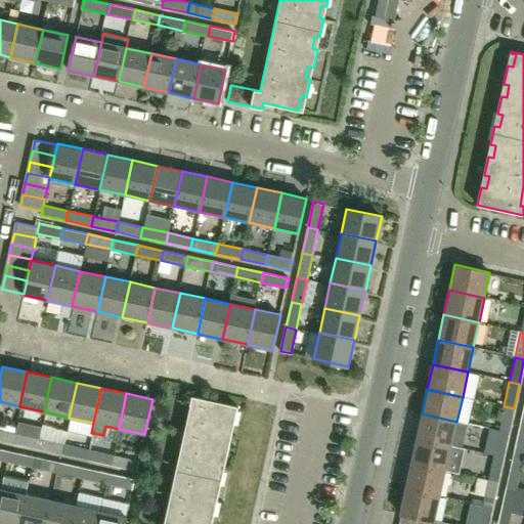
[(206,523),(209,514),(214,515),(218,497),(213,495),(215,484),(220,485),(224,467),(219,466),(222,453),(227,454),(231,436),(226,435),(229,423),(234,424),(237,406),(192,396),(164,523),(206,523)]
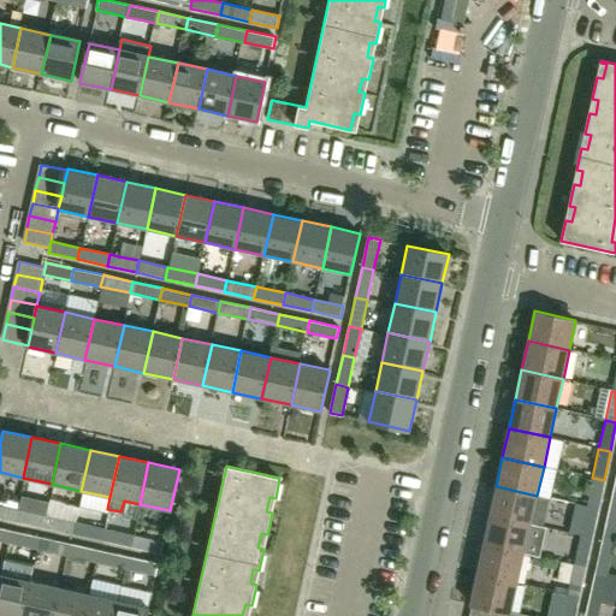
[(592,478),(586,507),(597,510),(604,480),(592,478)]
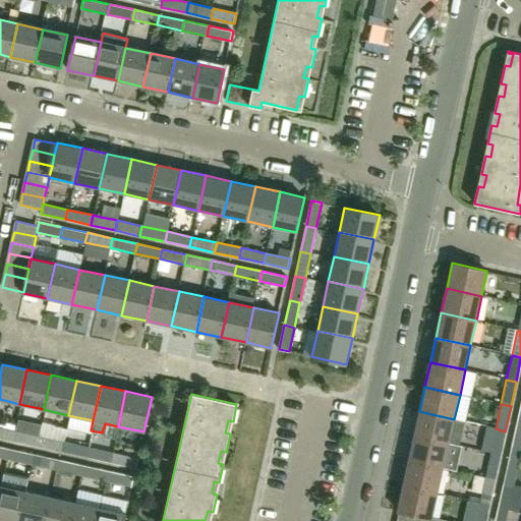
[(419,411),(414,437),(449,444),(460,447),(465,421),(454,419),(419,411)]
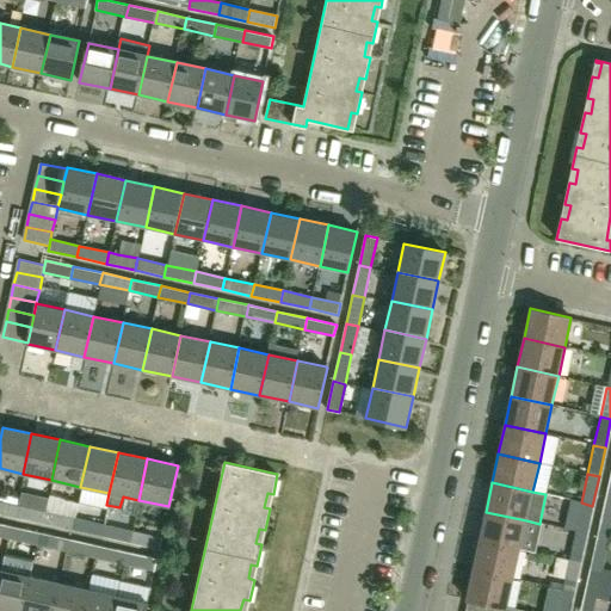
[(0,513),(13,517),(16,505),(0,501),(0,513)]
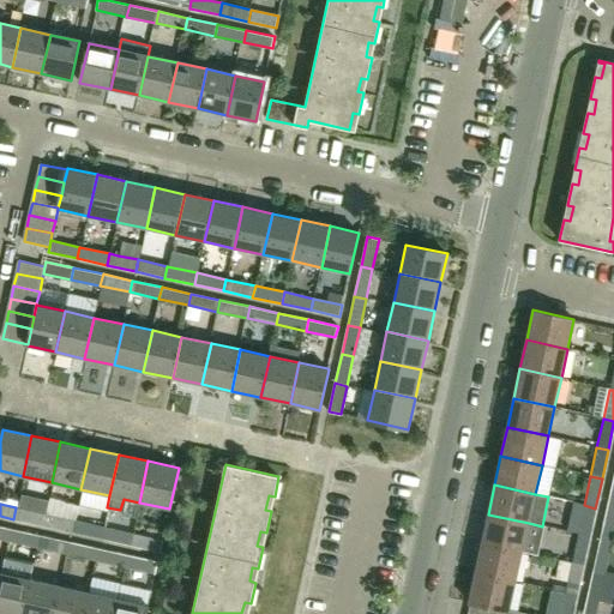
[(589,537),(595,509),(584,505),(577,534),(589,537)]
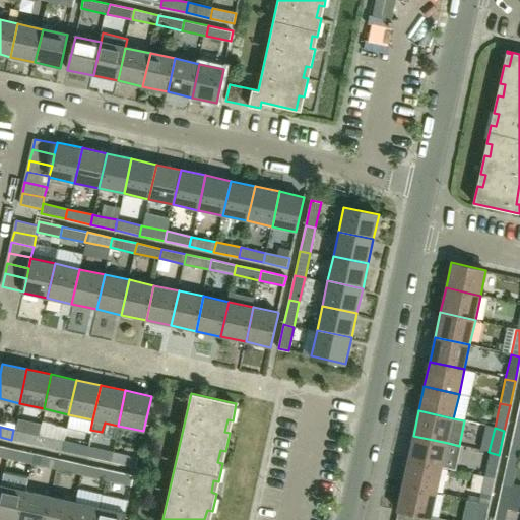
[(11,440),(36,446),(38,436),(13,430),(11,440)]
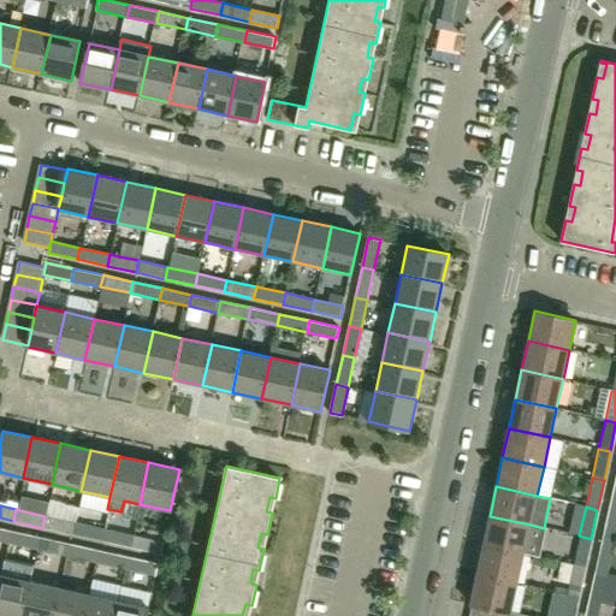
[(614,545),(615,535),(615,515),(609,514),(603,543),(614,545)]
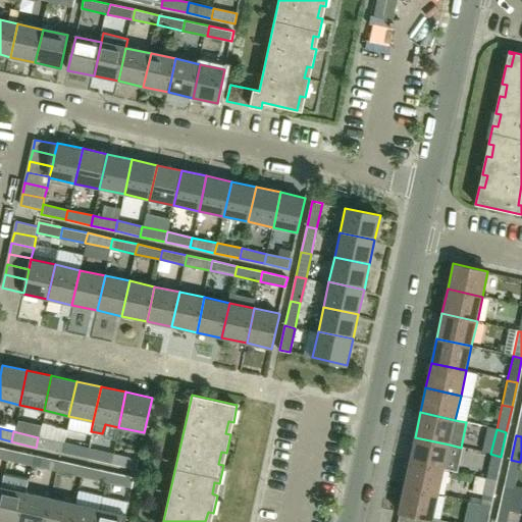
[(36,448),(61,453),(63,442),(38,437),(36,448)]
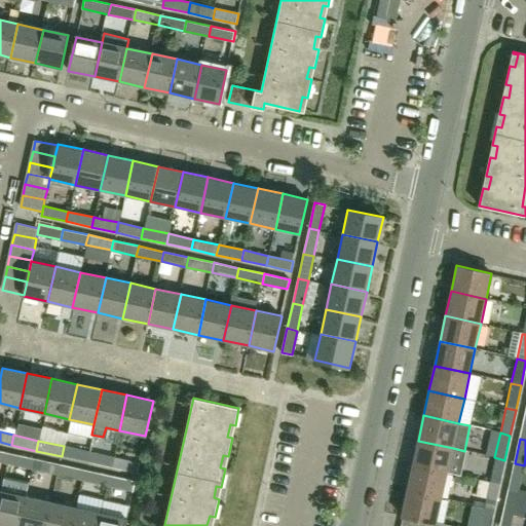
[(453,448),(418,441),(412,465),(447,473),(453,448)]
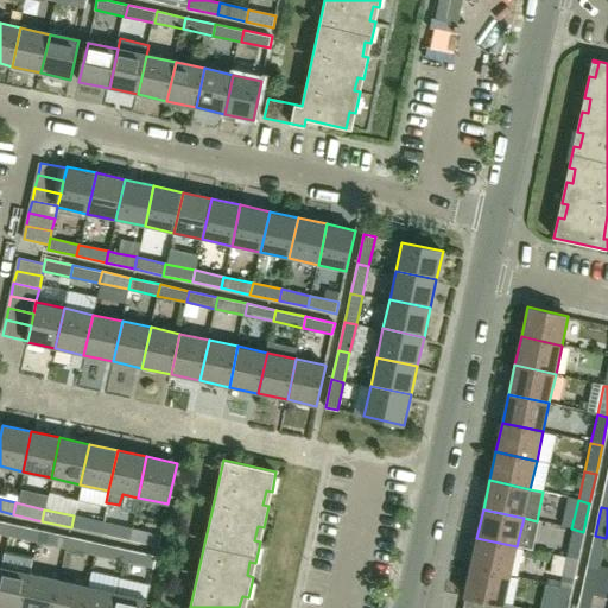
[(102,523),(74,515),(71,527),(100,533),(102,523)]
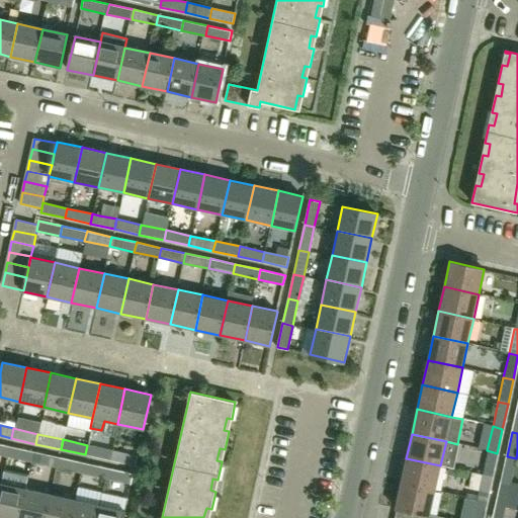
[(0,454),(7,456),(10,446),(0,443),(0,454)]
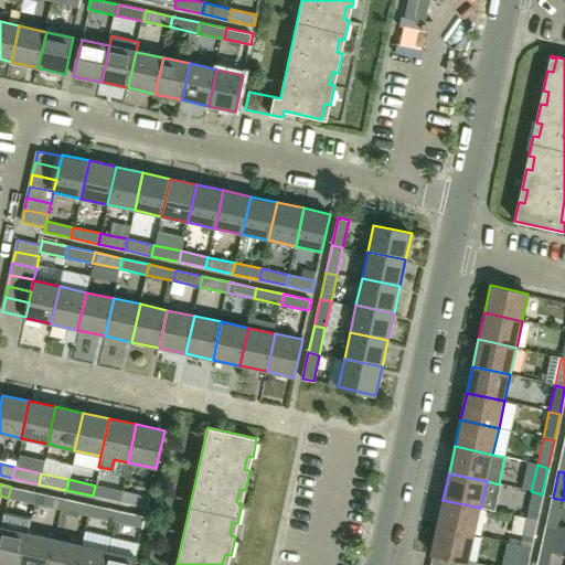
[(95,486),(93,496),(119,502),(121,491),(95,486)]
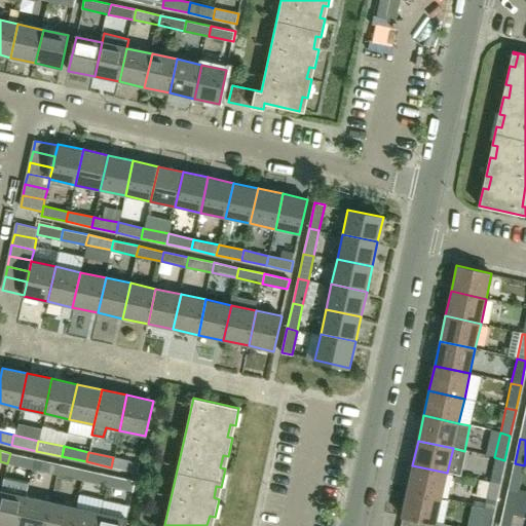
[(7,463),(32,468),(35,458),(10,453),(7,463)]
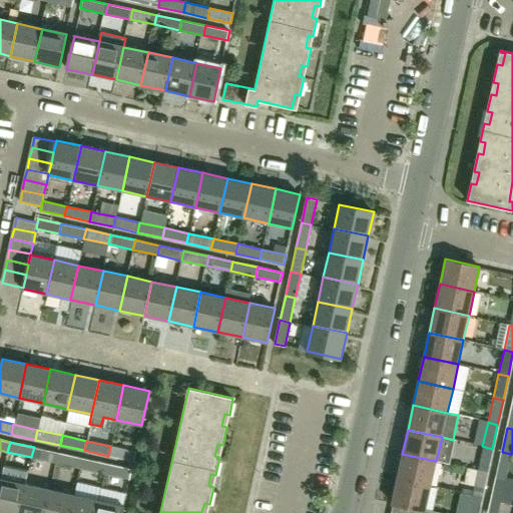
[(110,446),(108,456),(133,461),(136,452),(110,446)]
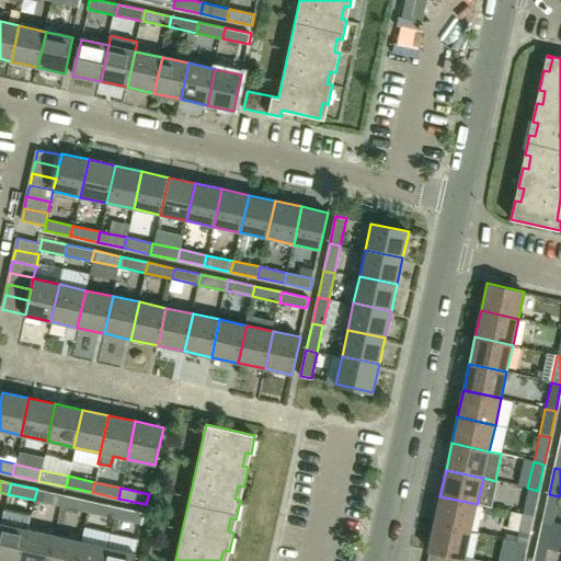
[(527,488),(522,515),(531,517),(538,491),(527,488)]
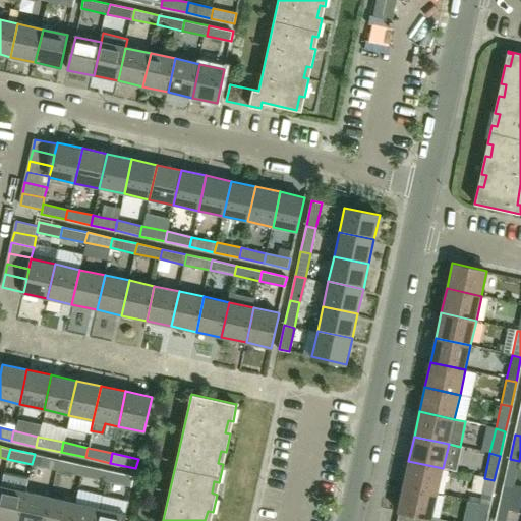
[(59,460),(35,454),(32,464),(57,470),(59,460)]
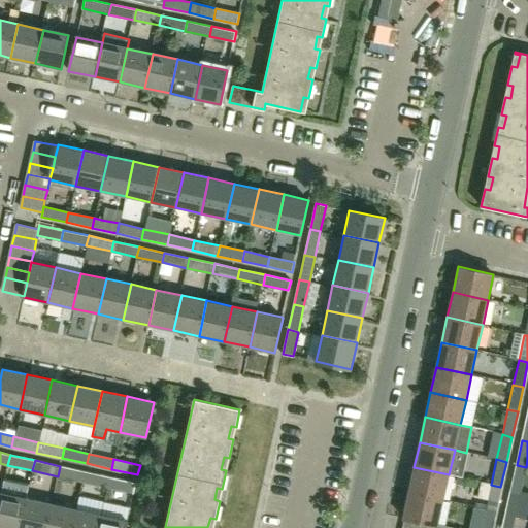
[(521,492),(526,467),(517,465),(510,490),(521,492)]
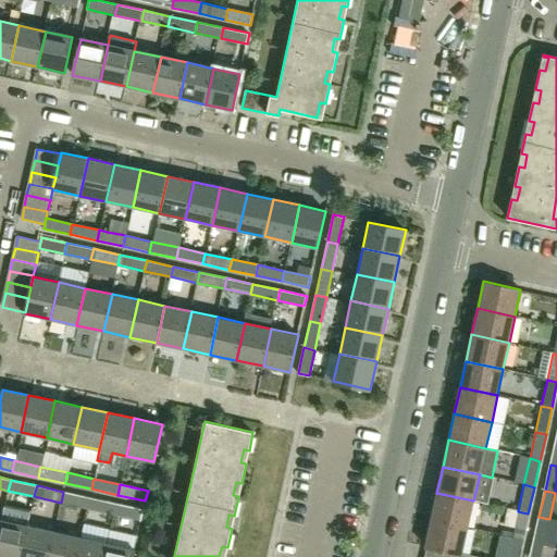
[(87,508),(89,497),(63,492),(61,503),(87,508)]
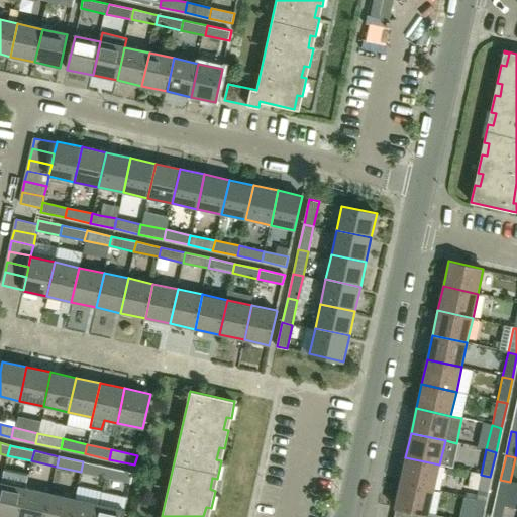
[(439,464),(405,457),(400,482),(434,490),(439,464)]
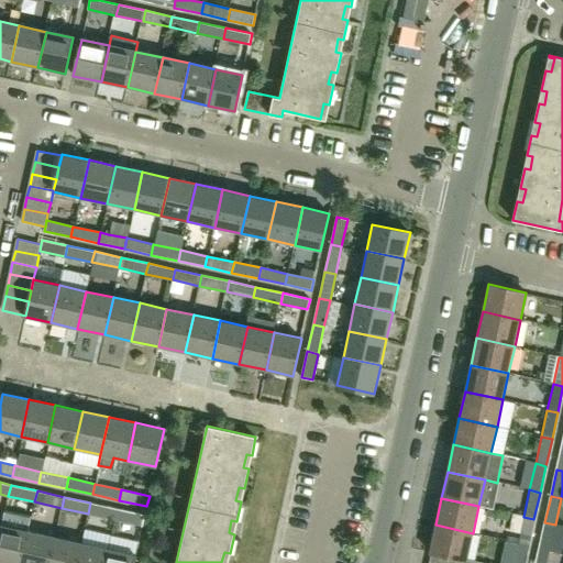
[(88,514),(114,519),(118,509),(90,503),(88,514)]
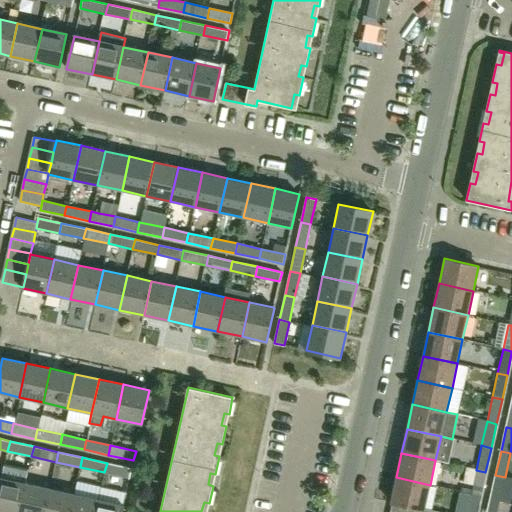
[(107,463),(104,472),(129,478),(132,468),(107,463)]
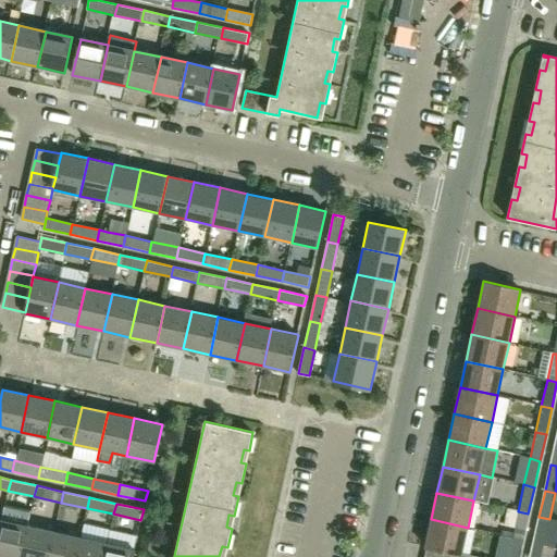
[(3,510),(2,519),(0,527),(0,556),(21,556),(28,524),(29,516),(3,510)]
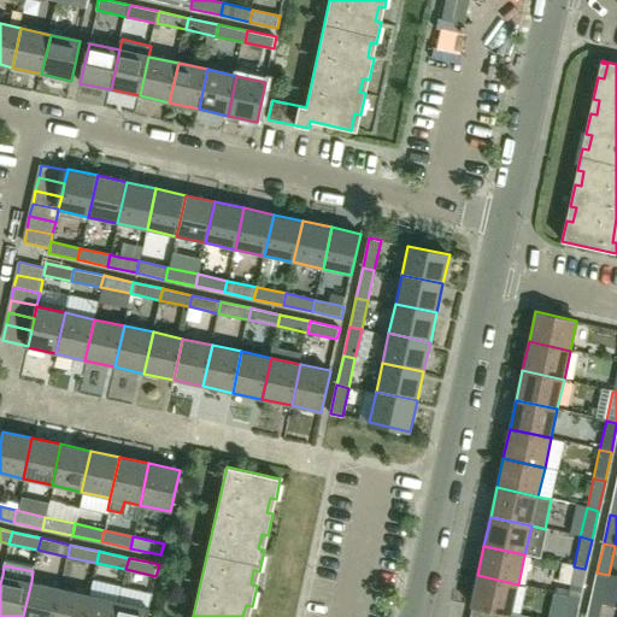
[(579,598),(585,569),(574,566),(566,595),(579,598)]
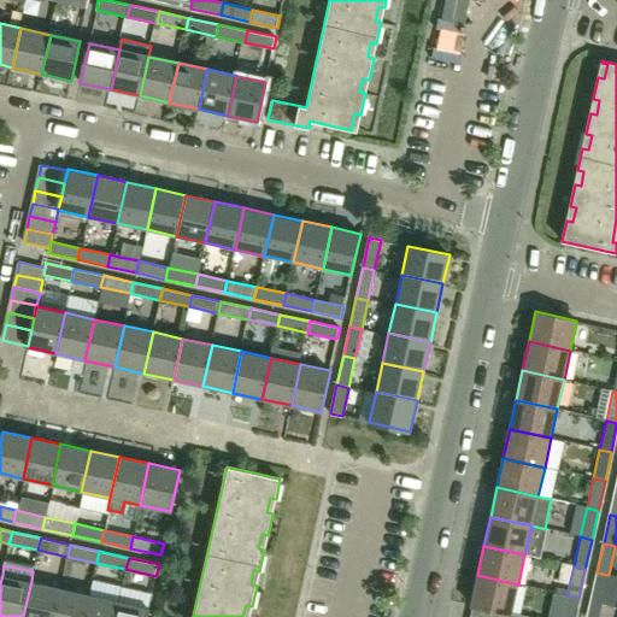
[(603,604),(609,575),(597,573),(591,601),(603,604)]
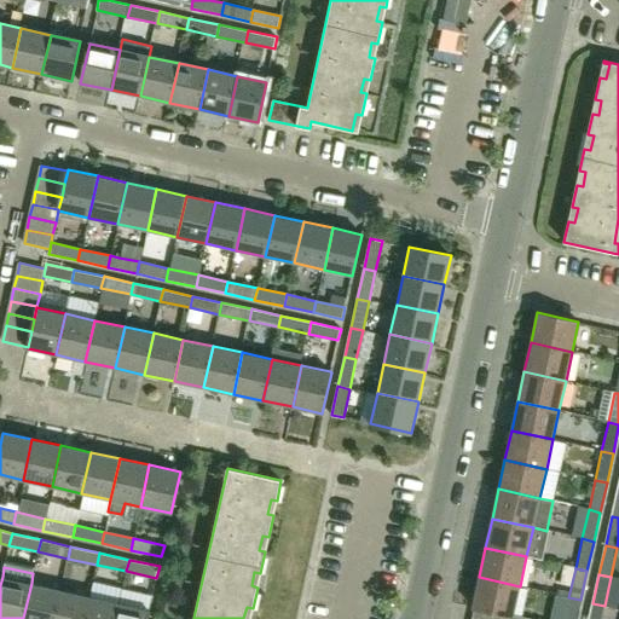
[(479,577),(472,607),(474,607),(487,611),(501,613),(513,615),(514,615),(520,586),(479,577)]
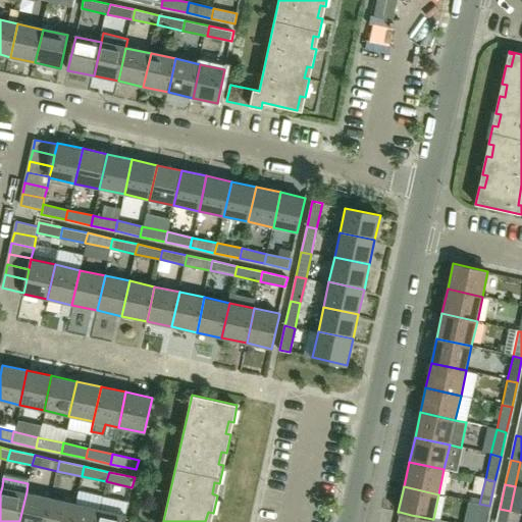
[(19,521),(45,521),(51,498),(29,492),(27,491),(19,521)]
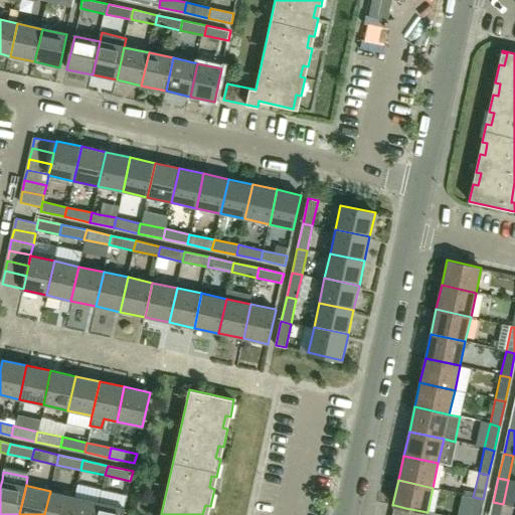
[(69,514),(74,496),(50,491),(44,514),(69,514)]
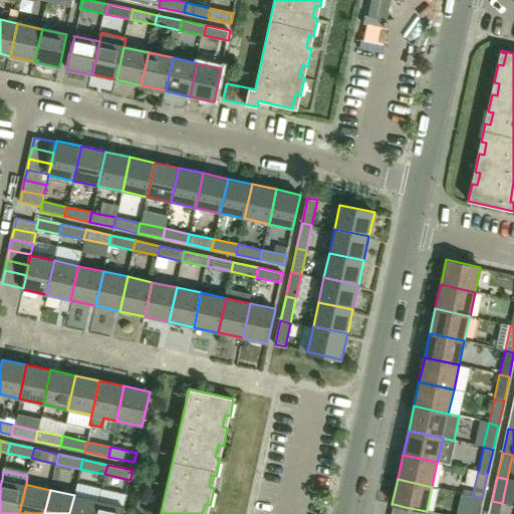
[(69,513),(95,513),(99,501),(74,495),(69,513)]
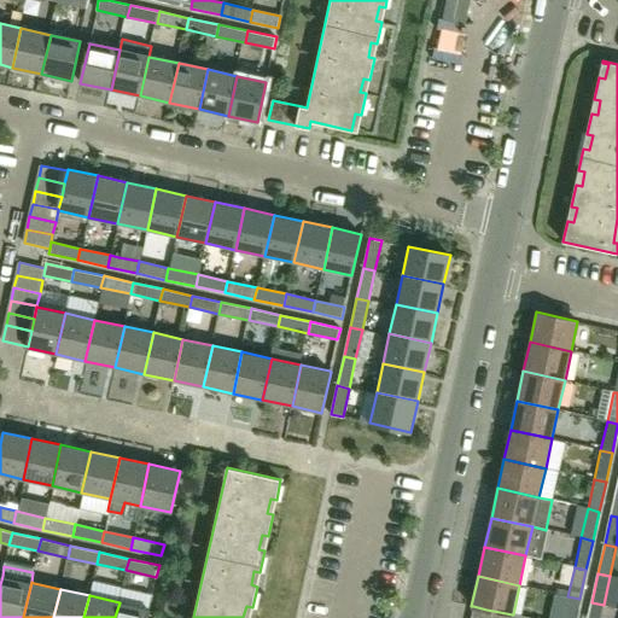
[(575,617),(579,599),(567,596),(563,617),(575,617)]
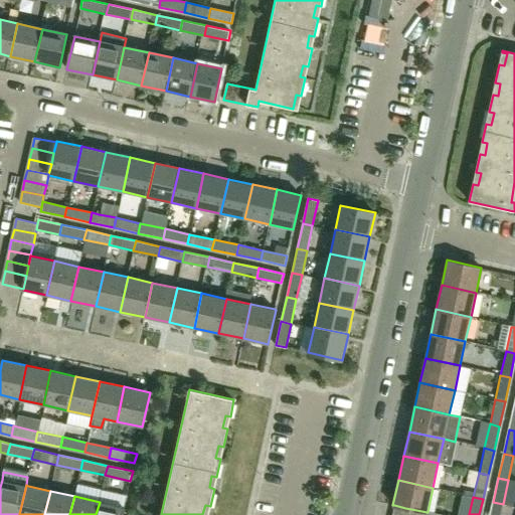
[(122,514),(125,507),(100,502),(96,514),(122,514)]
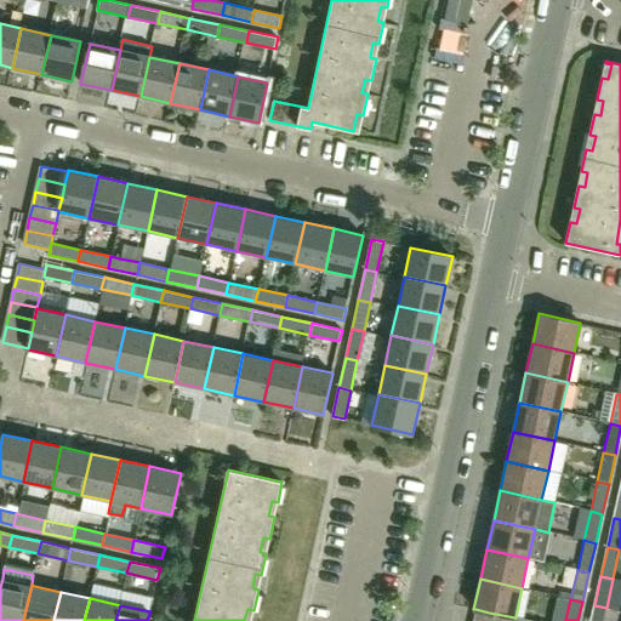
[(603,620),(607,608),(594,605),(590,620),(603,620)]
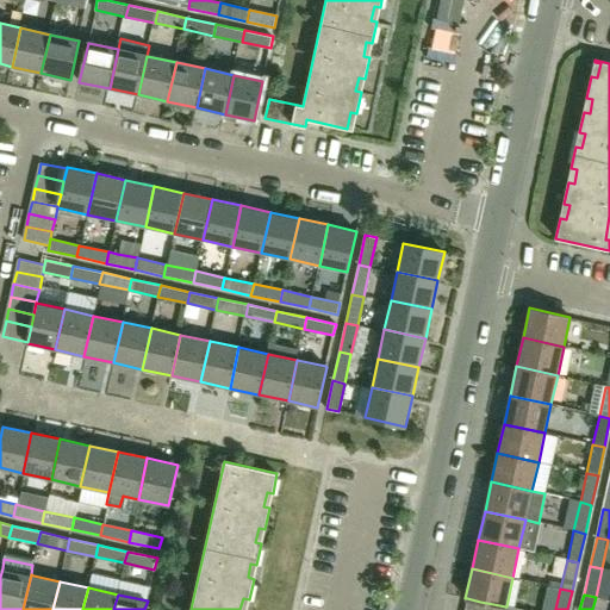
[(465,609),(478,609),(480,602),(467,598),(465,609)]
